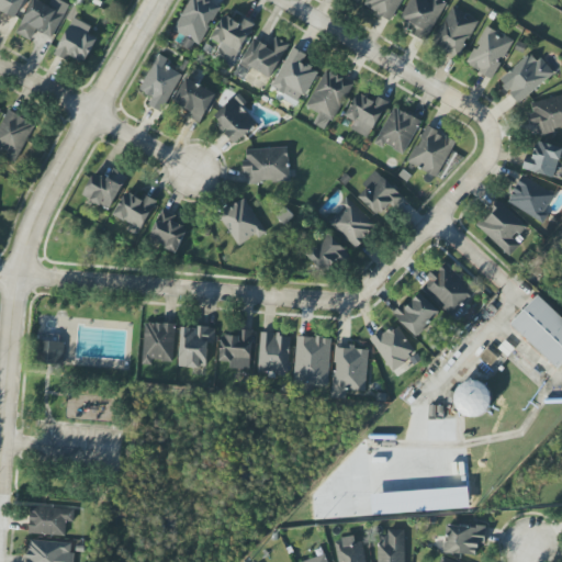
[(0,0),(0,12),(18,19),(25,0),(0,0)]
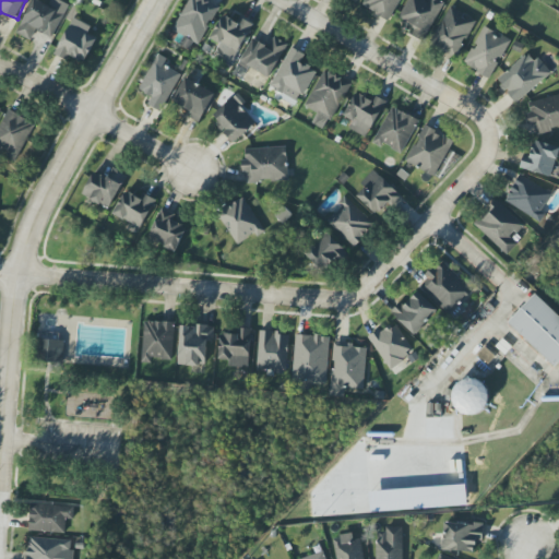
[(50,0),(48,6),(36,0),(32,0),(16,34),(30,40),(35,31),(52,38),(69,4),(59,0),(50,0)]
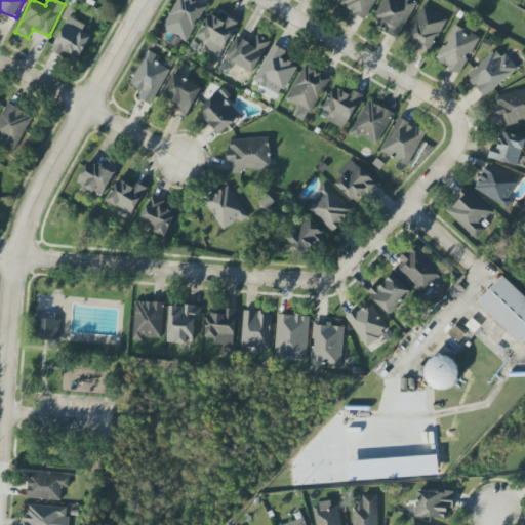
[(375,0),(345,0),(341,8),(367,18),(375,0)]
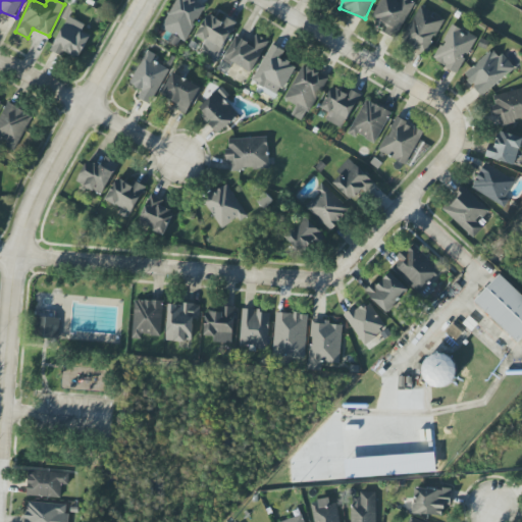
[(396,38),(415,2),(412,0),(402,0),(401,3),(396,0),(380,0),(371,18),(386,25),(383,32),(396,38)]
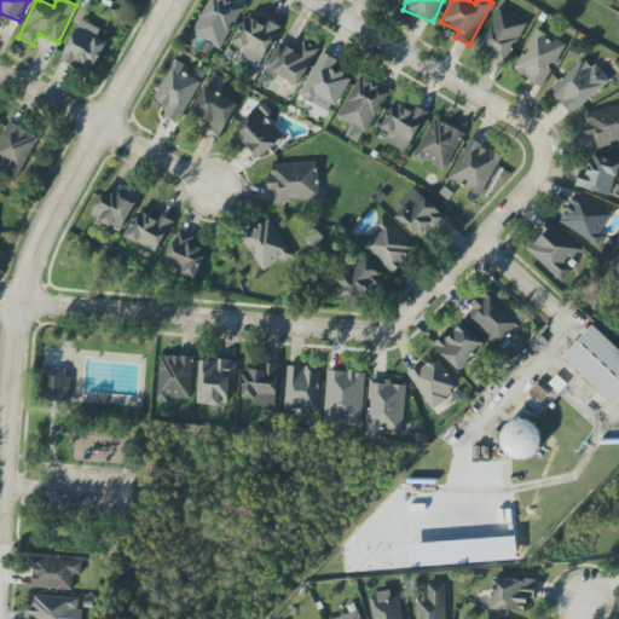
[(505,64),(528,23),(498,7),(476,48),(505,64)]
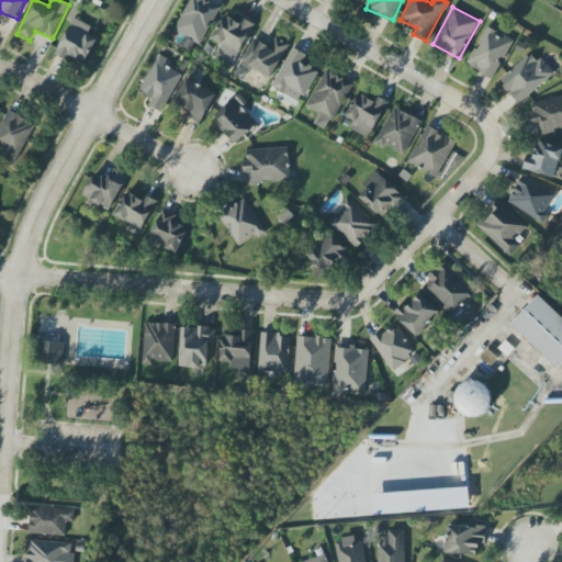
[(255,24),(242,18),(239,23),(224,15),(211,40),(221,44),(215,55),(233,64),(255,24)]
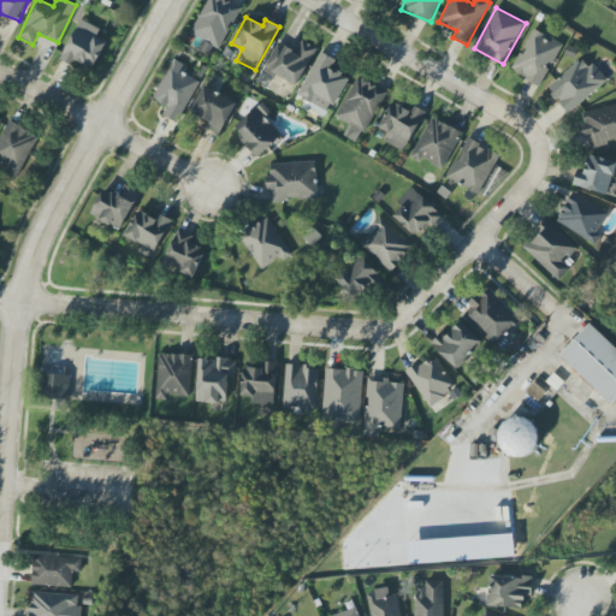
[(100,30),(81,19),(59,59),(75,67),(77,61),(93,70),(107,43),(96,37),(100,30)]
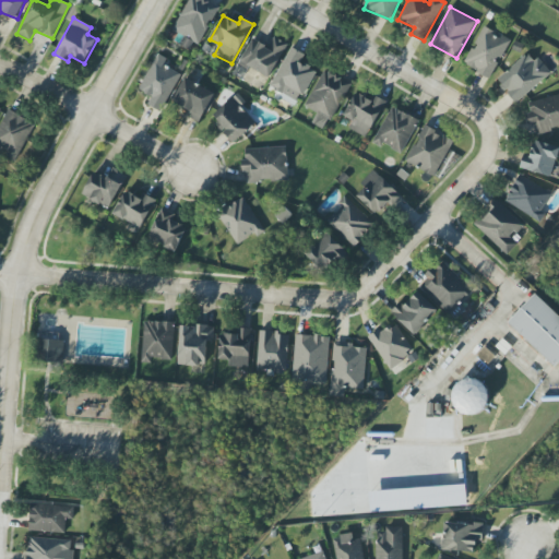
[(464,67),(492,79),(510,38),(482,26),(464,67)]
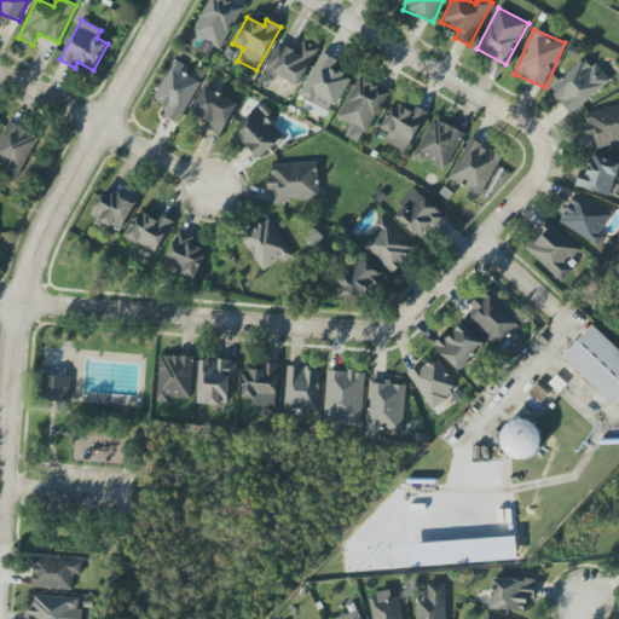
[(299,86),(319,48),(304,40),(298,51),(279,41),(262,73),(273,79),(276,74),(299,86)]
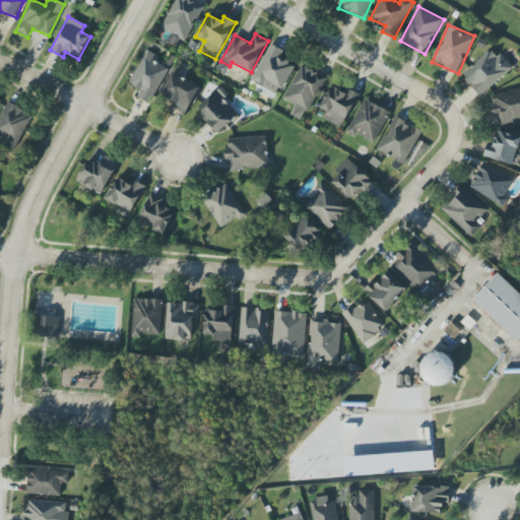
[(251,81),(278,95),(295,66),(279,59),(283,51),(271,45),(251,81)]
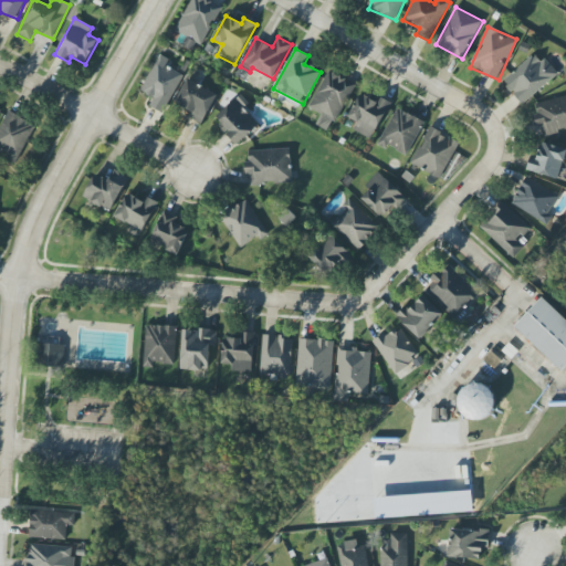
[(503,82),(523,105),(558,74),(544,59),(538,63),(533,55),(503,82)]
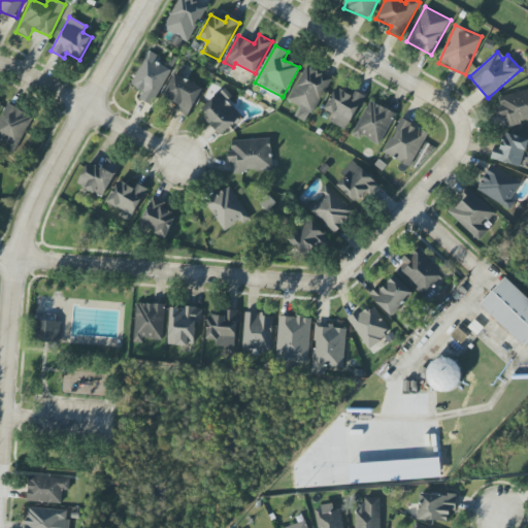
[(169,66),(145,56),(132,87),(143,91),(139,100),(153,105),(169,66)]
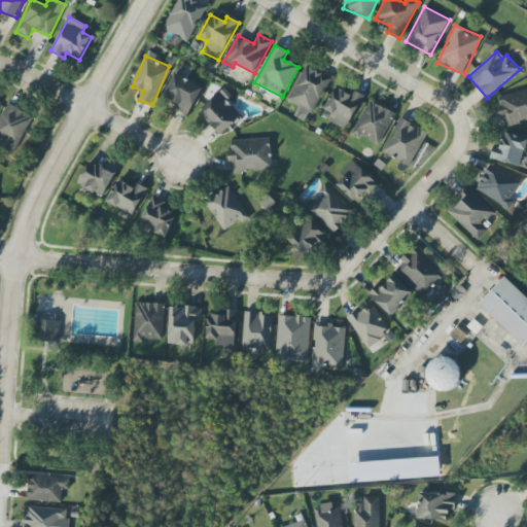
[(293,116),(307,124),(331,78),(306,65),(287,101),(299,106),(293,116)]
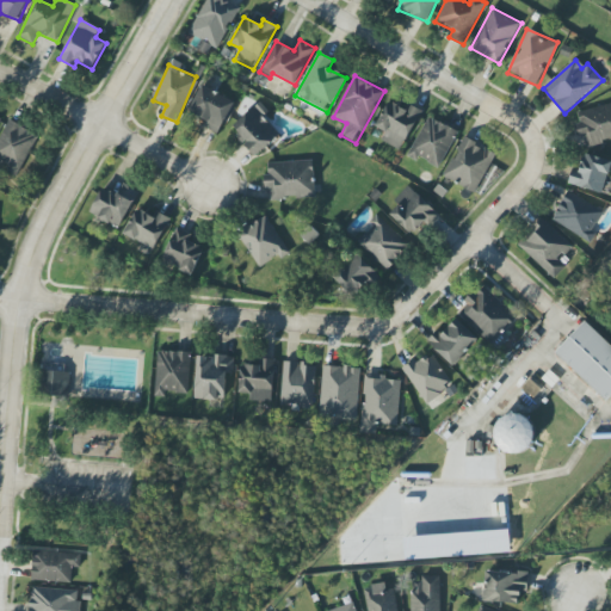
[(203,129),(221,135),(234,99),(201,86),(190,113),(207,119),(203,129)]
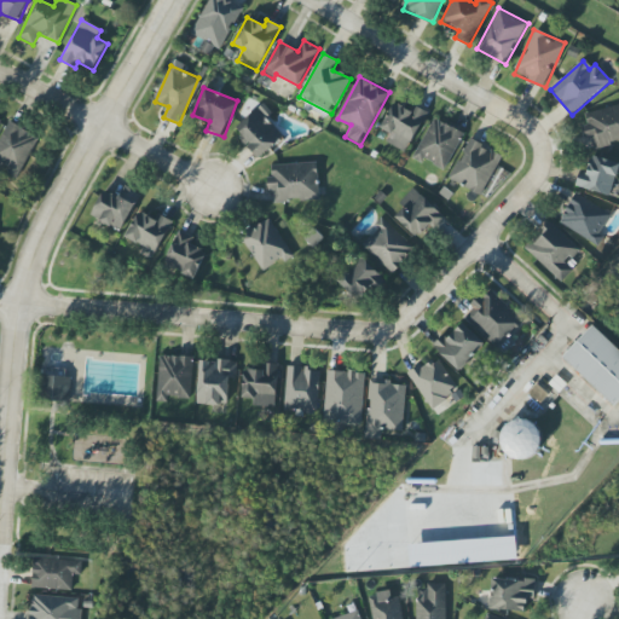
[(273,114),(262,103),(233,129),(260,158),(283,137),(267,119),(273,114)]
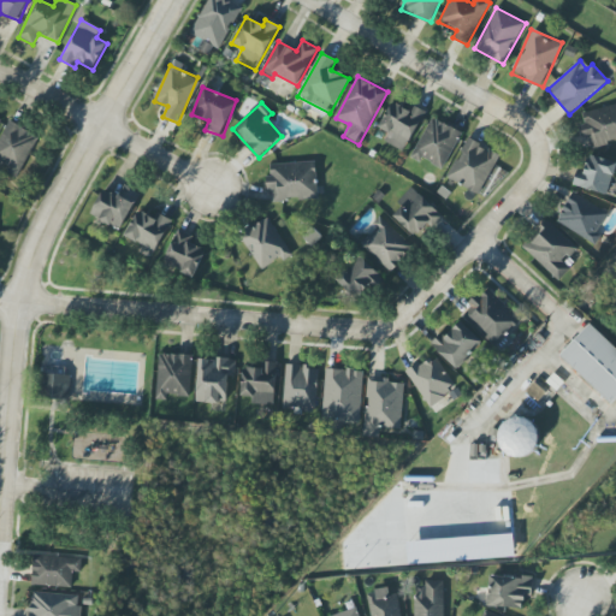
[(408,111),(392,102),(378,126),(389,132),(384,141),(403,152),(426,112),(412,104),(408,111)]
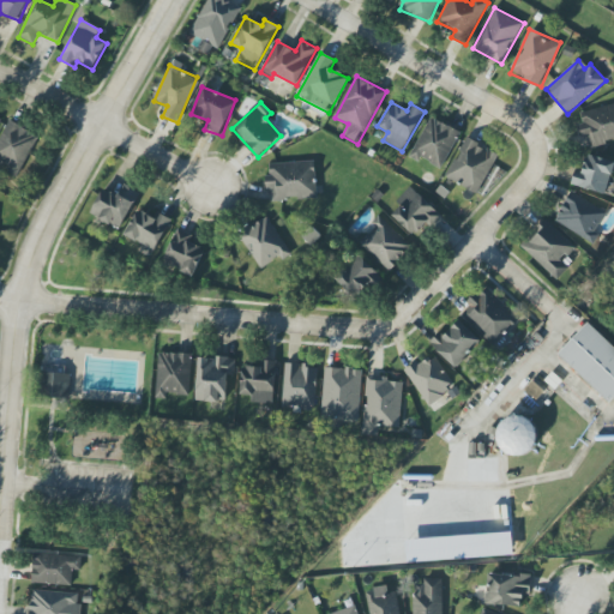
[(613,104),(579,113),(583,125),(581,125),(587,149),(613,142),(613,104)]
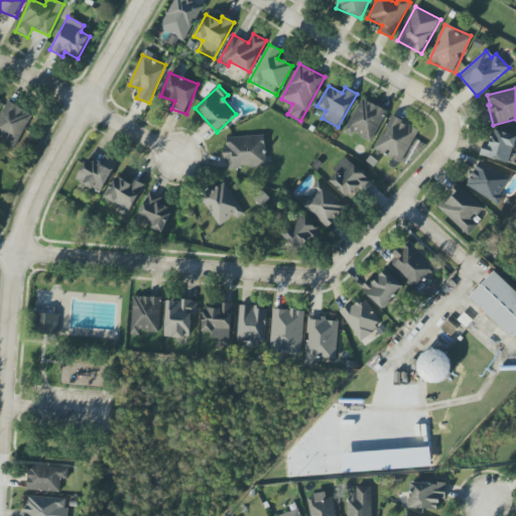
[(371,142),(387,111),(362,98),(344,132),(352,136),(354,133),(371,142)]
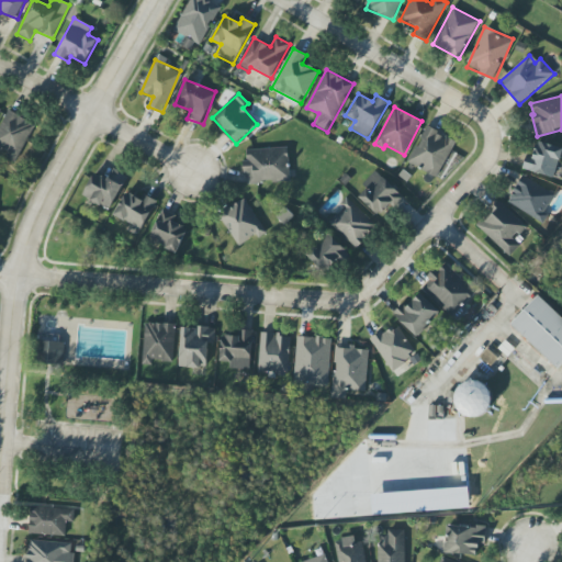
[(0,125),(0,147),(9,152),(7,159),(17,164),(35,123),(7,111),(0,125)]
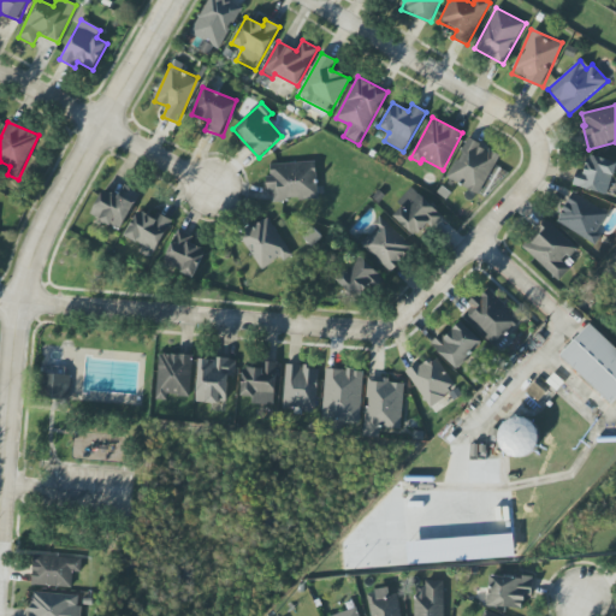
[(448,181),(481,194),(498,153),(466,138),(448,181)]
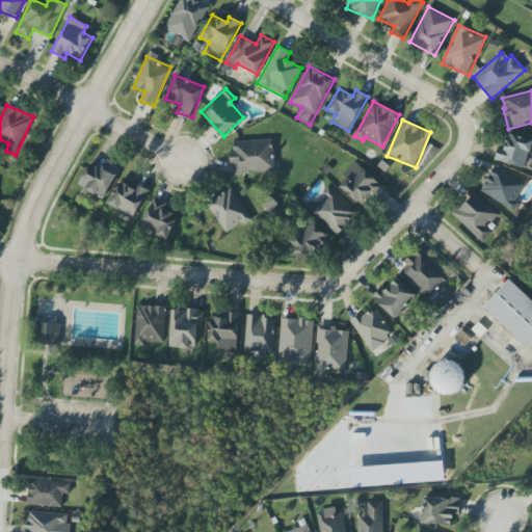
[(495,161),(526,168),(531,139),(508,134),(505,150),(498,148),(495,161)]
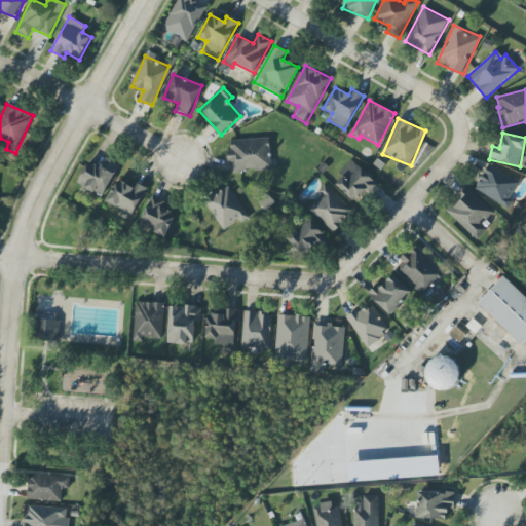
[(271,171),(269,139),(230,141),(231,151),(227,151),(228,162),(232,162),(232,173),(271,171)]
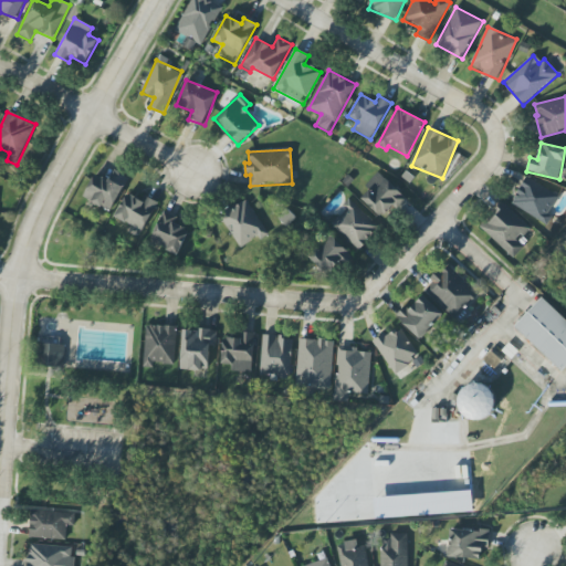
[(94,175),(83,198),(112,212),(128,177),(113,170),(108,181),(94,175)]
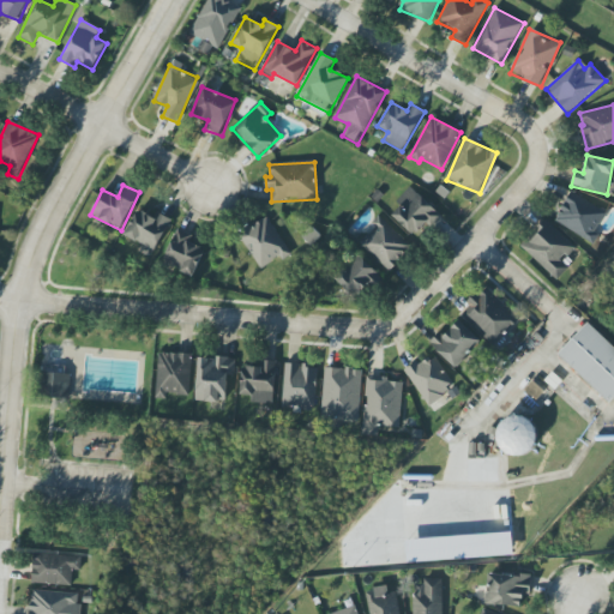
[(392,216),(413,236),(426,222),(432,228),(443,217),(410,187),(398,199),(403,204),(392,216)]
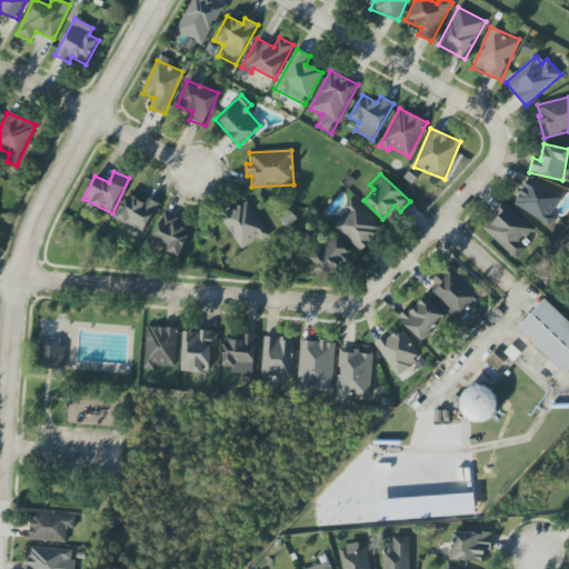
[(563,199),(530,178),(513,205),(547,225),(563,199)]
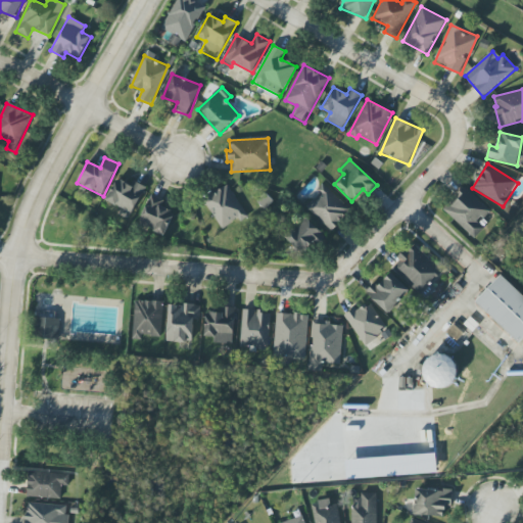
[(134,181),(132,185),(115,179),(106,202),(134,214),(145,186),(134,181)]
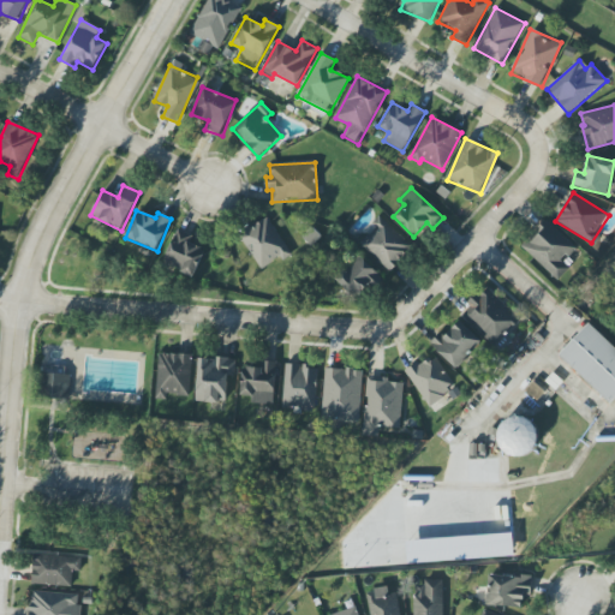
[(238,236),(263,270),(291,251),(266,218),(238,236)]
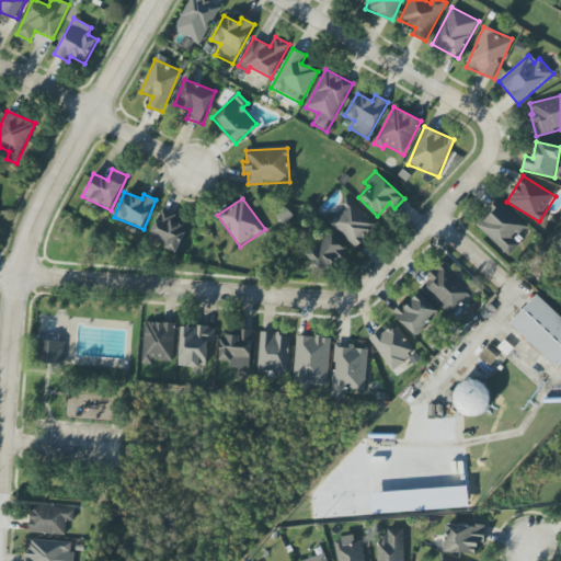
[(376,227),(350,199),(328,220),(354,248),(376,227)]
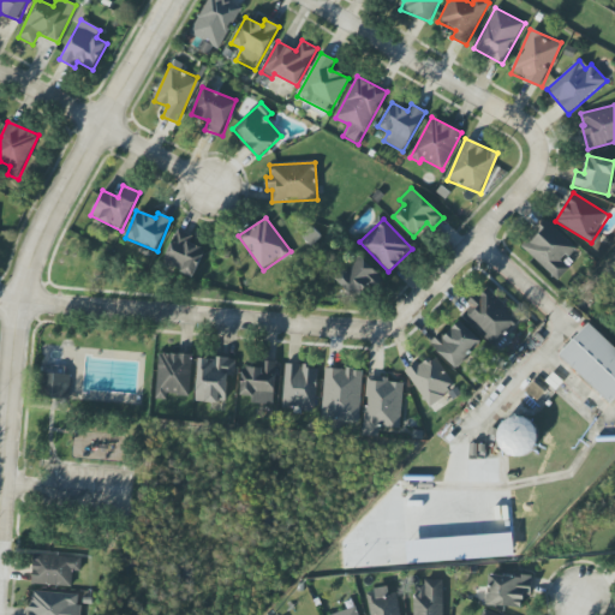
[(521,246),(557,281),(569,268),(562,262),(577,248),(547,219),(521,246)]
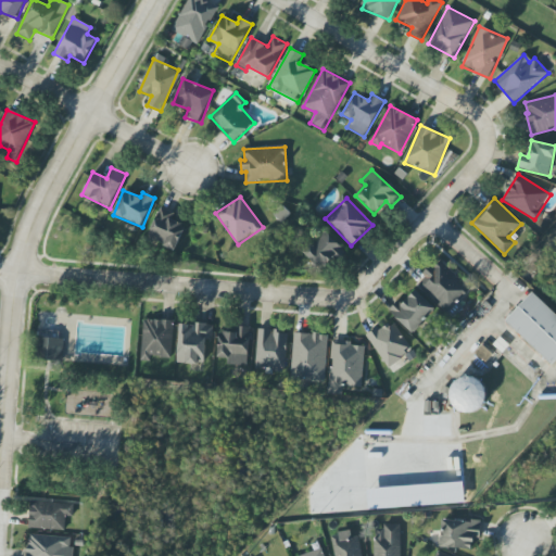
[(176,250),(186,226),(174,220),(176,214),(161,207),(147,238),(176,250)]
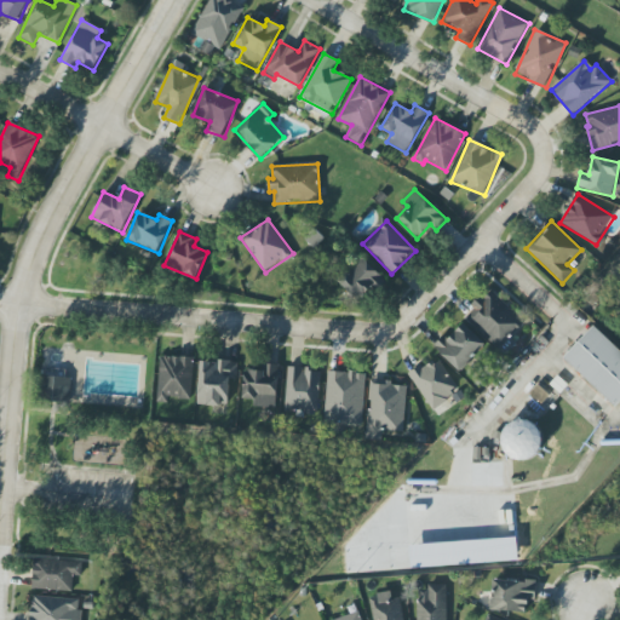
[(337,281),(357,304),(384,280),(366,259),(350,274),(348,270),(337,281)]
